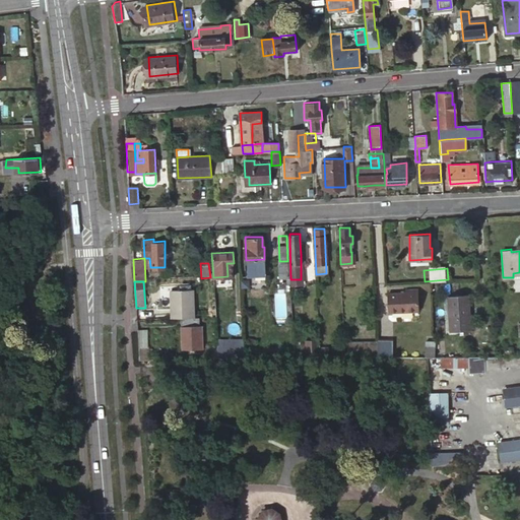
[(171,291),(172,319),(179,319),(195,319),(194,290),(171,291)]
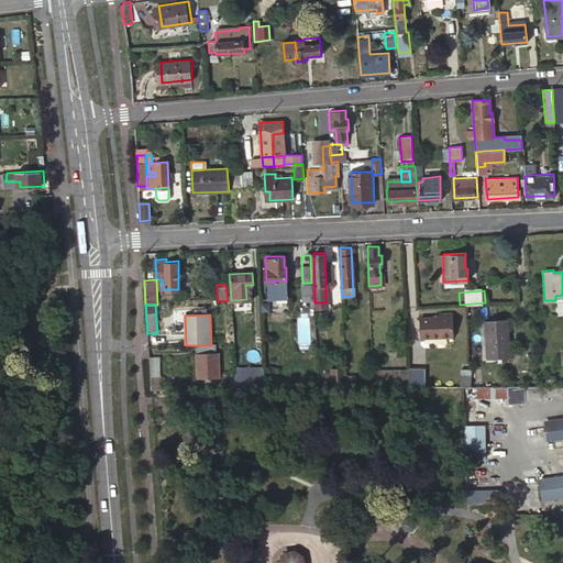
[(420,316),(421,337),(454,335),(453,315),(420,316)]
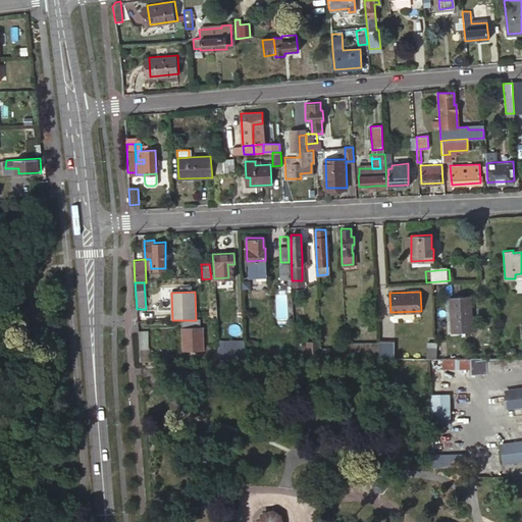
[(448,297),(451,330),(472,329),(469,295),(448,297)]
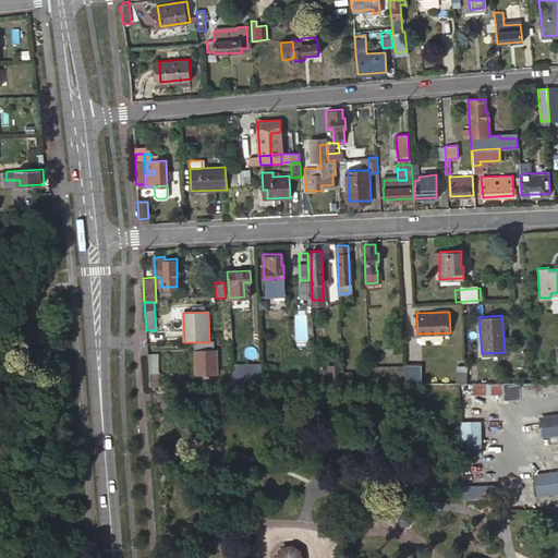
[(209,342),(192,342),(194,384),(199,383),(215,383),(215,377),(217,377),(216,351),(213,351),(213,342),(209,342)]
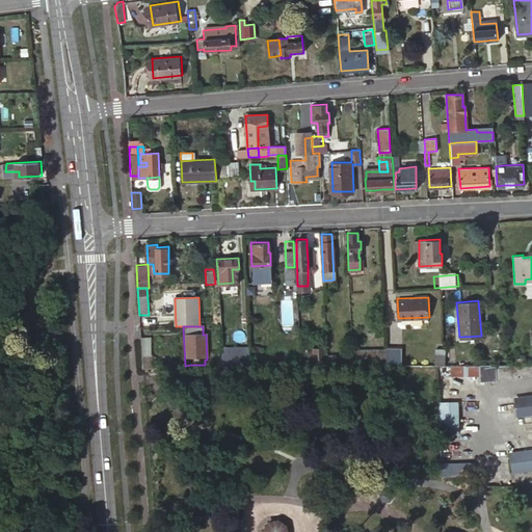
[(231,362),(231,364),(246,364),(245,346),(232,347),(233,362),(231,362)]
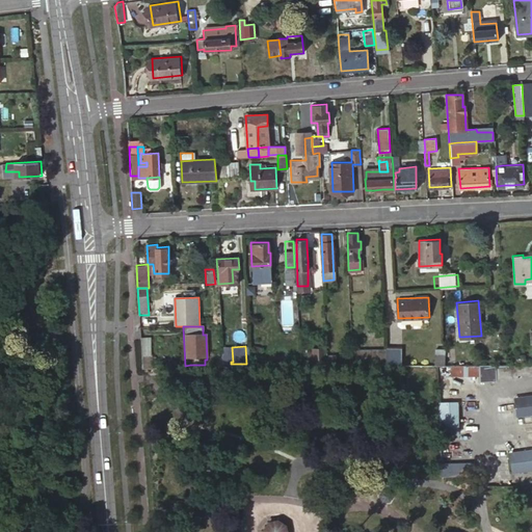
[(310,363),(324,363),(324,353),(324,347),(310,348),(310,363)]
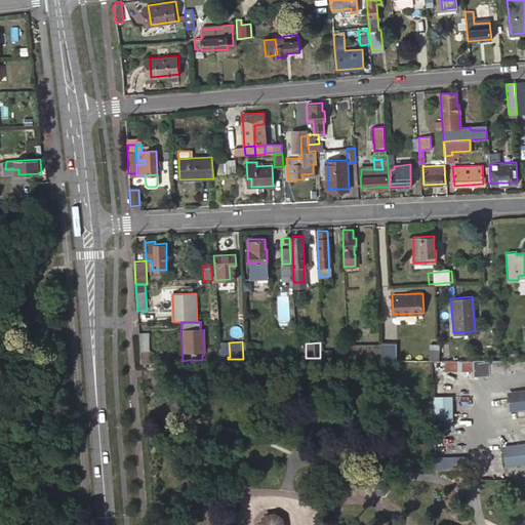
[(380,346),(380,359),(399,360),(399,344),(380,344),(380,346)]
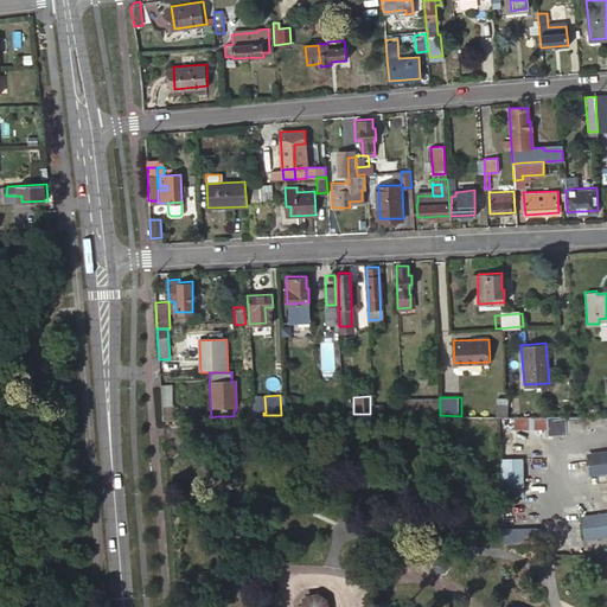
[(505,397),(505,415),(515,415),(530,415),(540,414),(538,397),(505,397)]
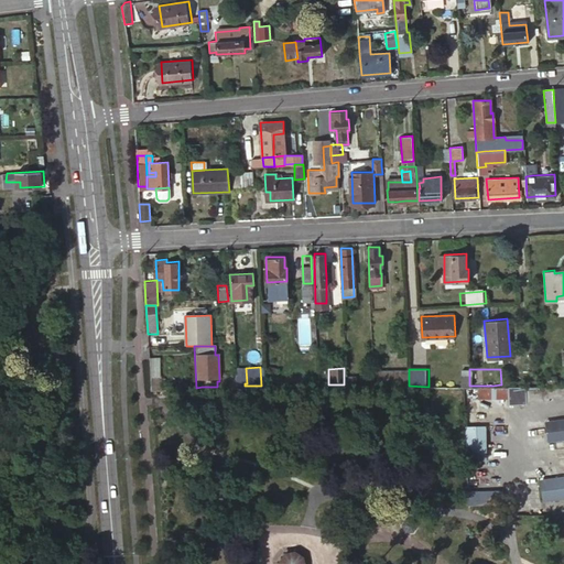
[(375,370),(375,384),(392,386),(409,386),(409,371),(375,370)]
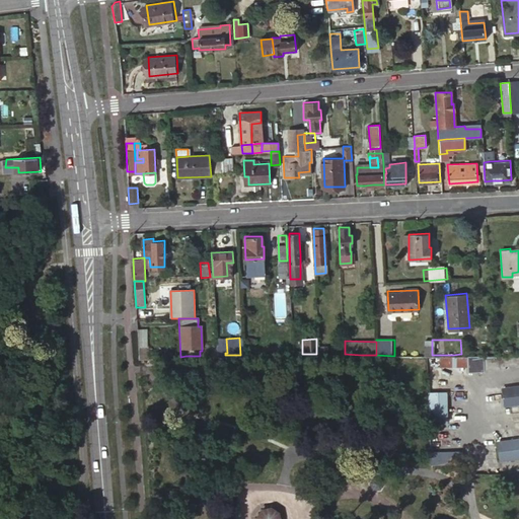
[(316,345),(316,354),(326,354),(326,345),(316,345)]
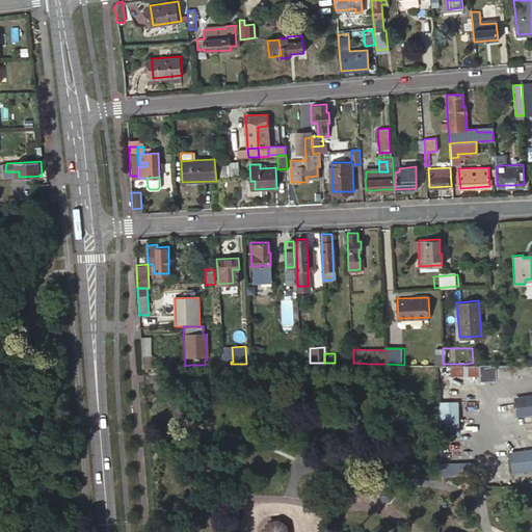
[(464,364),(451,364),(451,374),(475,373),(475,369),(480,369),(480,379),(497,378),(497,377),(497,363),(473,363),(464,364)]
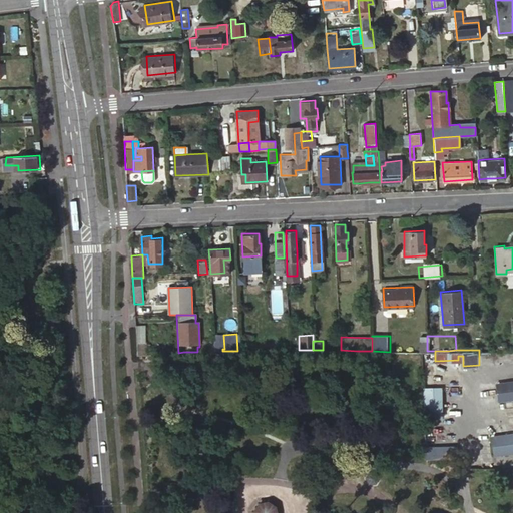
[(510,381),(496,383),(498,401),(512,399),(510,381)]
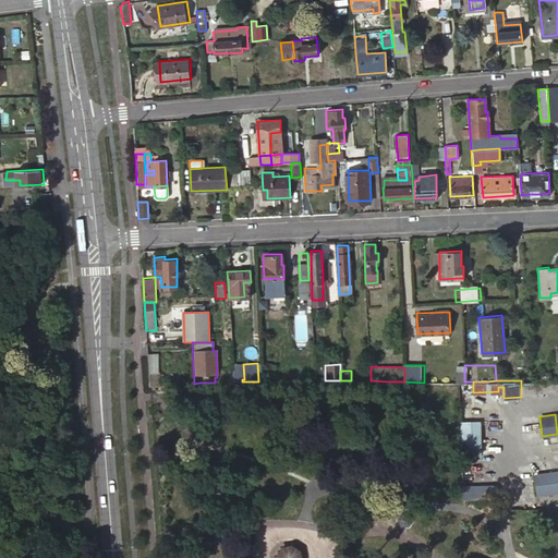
[(470,421),(460,421),(462,453),(471,453),(470,421)]
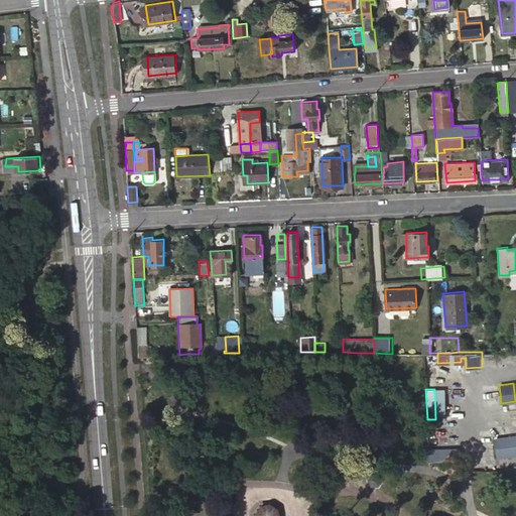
[(515,437),(497,439),(498,456),(512,455),(511,453),(515,452),(515,437)]
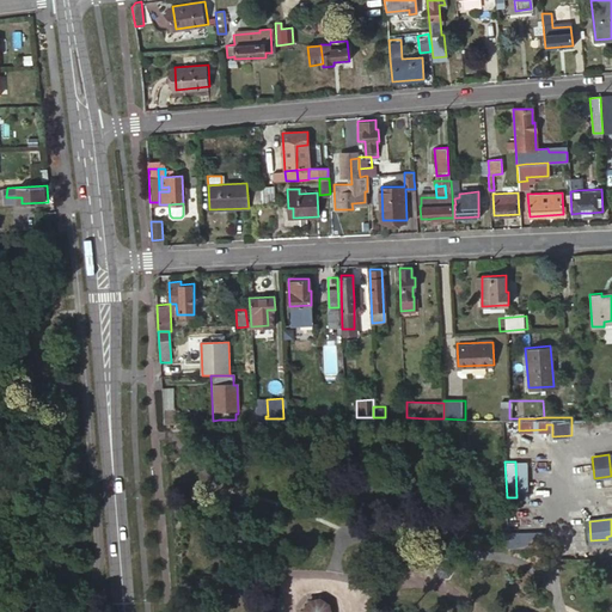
[(509,532),(509,548),(545,546),(544,531),(509,532)]
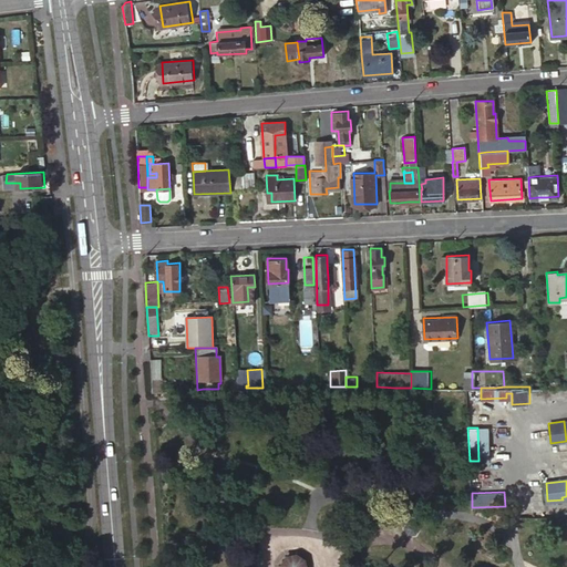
[(289,552),(284,559),(284,566),(311,566),(312,559),(307,550),(298,548),(289,552)]
